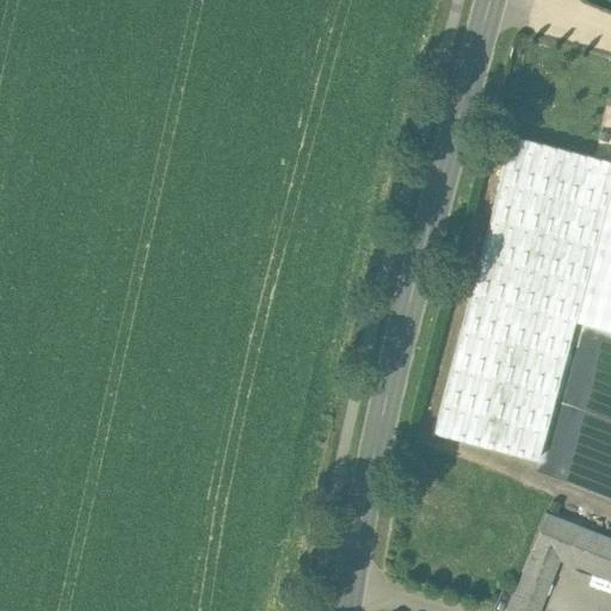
[(434,427),(475,438),(553,146),(513,135),(434,427)]
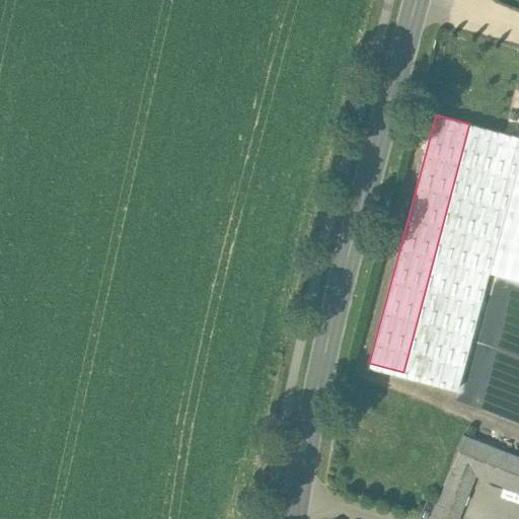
[(408,373),(442,382),(508,134),(473,125),(408,373)]
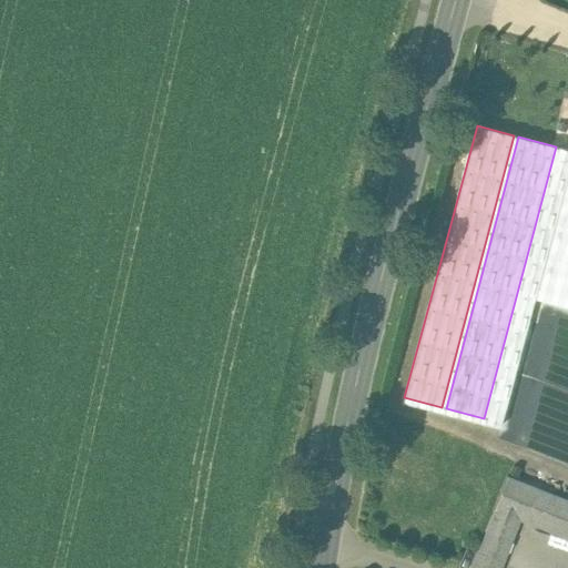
[(567,173),(537,288),(567,296),(567,173)]
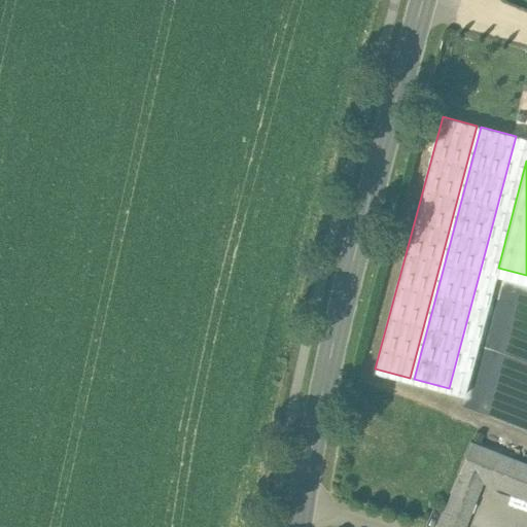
[(526,464),(470,442),(457,473),(458,473),(436,526),(464,526),(482,483),(526,500),(526,464)]
